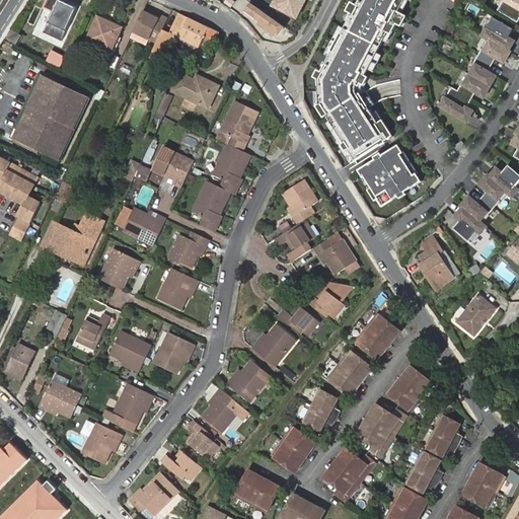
[(62,42),(77,9),(57,0),(47,0),(44,8),(53,13),(44,32),(62,42)]
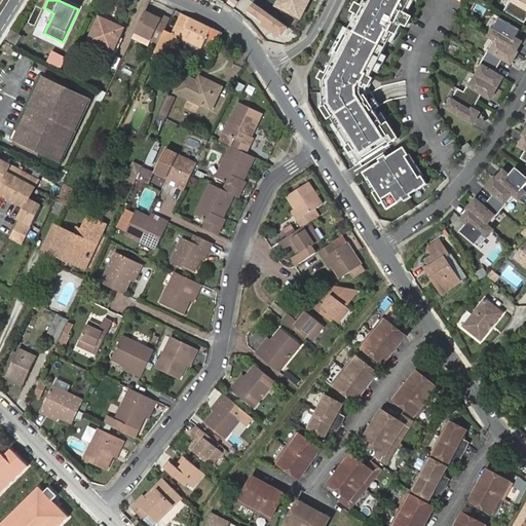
[(279,0),(277,5),(301,19),(310,0),(279,0)]
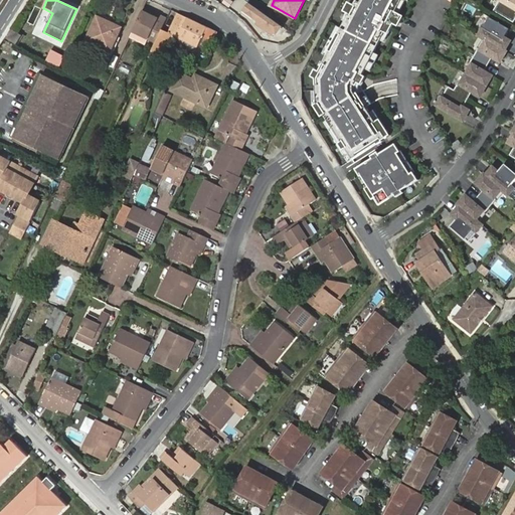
[(358,91),(364,80),(360,78),(386,30),(389,32),(397,17),(402,20),(405,14),(396,9),(401,0),(355,0),(355,1),(353,0),(352,0),(348,9),(350,11),(340,30),(339,29),(330,47),(331,47),(317,74),(317,100),(315,102),(322,113),(325,112),(341,139),(338,140),(343,147),(345,146),(352,156),(390,133),(386,126),(382,129),(358,91)]
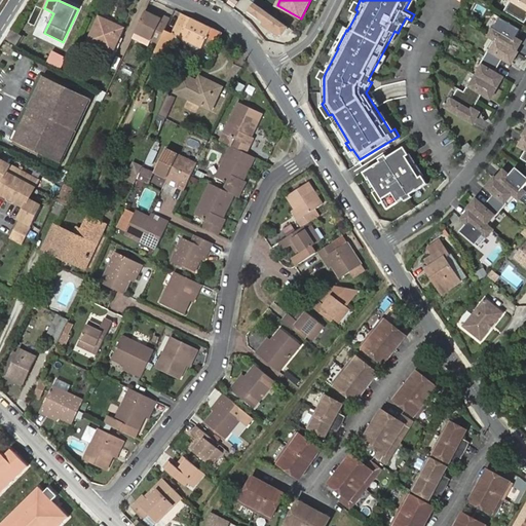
[(525,0),(508,0),(502,10),(523,23),(525,16),(525,0)]
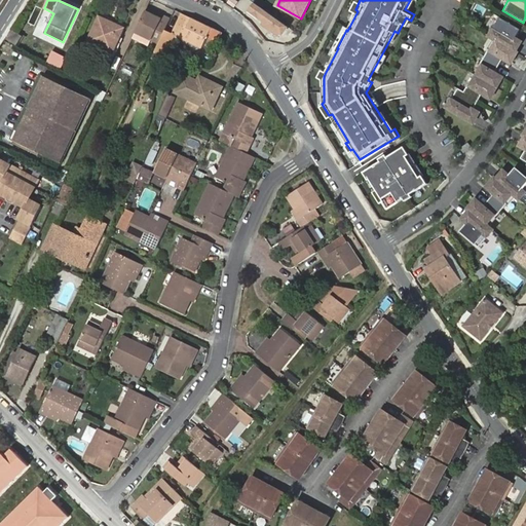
[(287,27),(255,4),(249,11),(264,22),(262,25),(277,36),(279,33),(282,35),(287,27)]
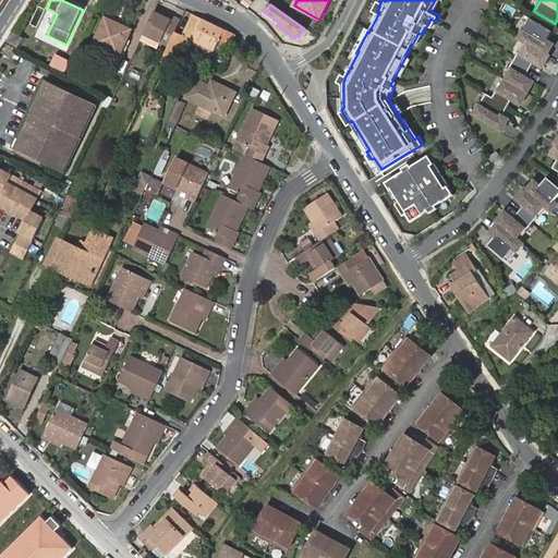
[(155,9),(153,14),(169,22),(171,17),(155,9)]
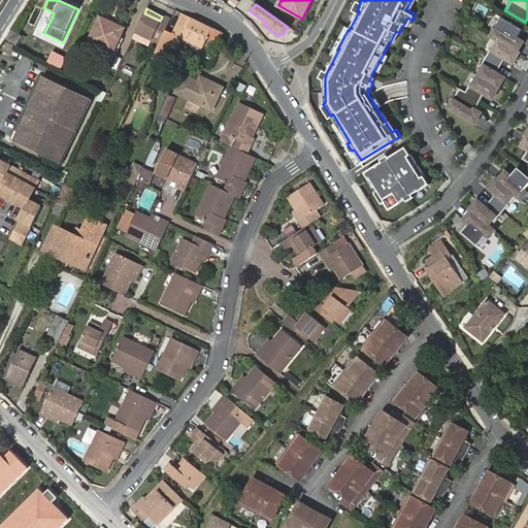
[(144,13),(134,33),(159,44),(161,40),(165,31),(170,21),(162,17),(160,21),(144,13)]
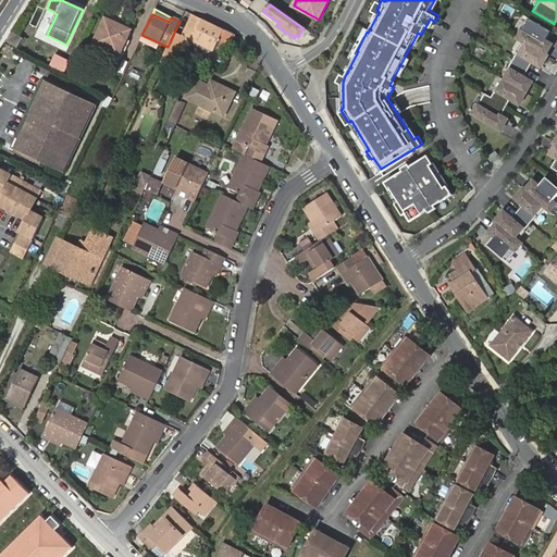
[(551,42),(544,39),(549,29),(529,16),(517,36),(524,41),(545,52),(551,42)]
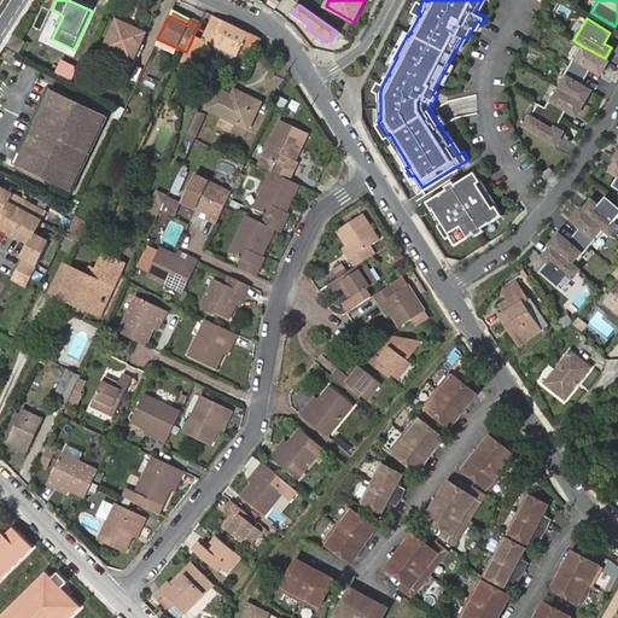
[(261,39),(226,22),(223,24),(211,19),(200,40),(203,41),(237,57),(243,46),(255,51),(261,39)]
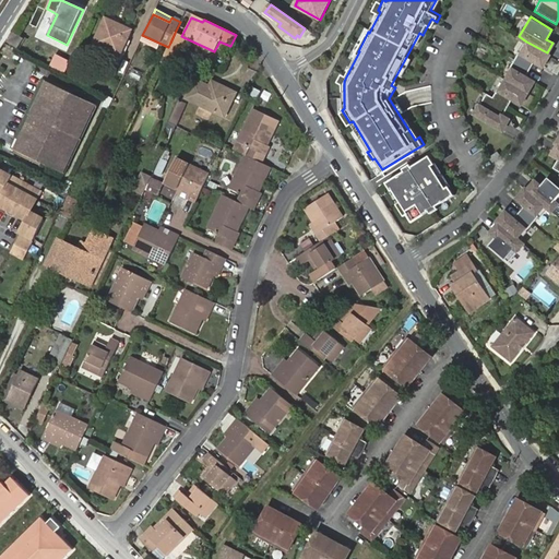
[(105,19),(94,44),(118,56),(131,30),(105,19)]
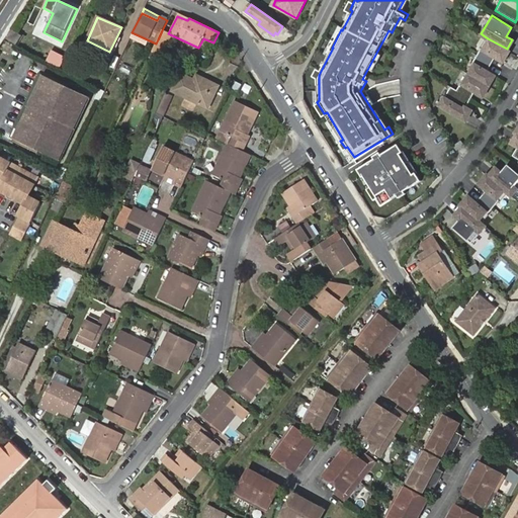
[(162,30),(158,39),(159,40),(165,44),(170,34),(168,33),(162,30)]
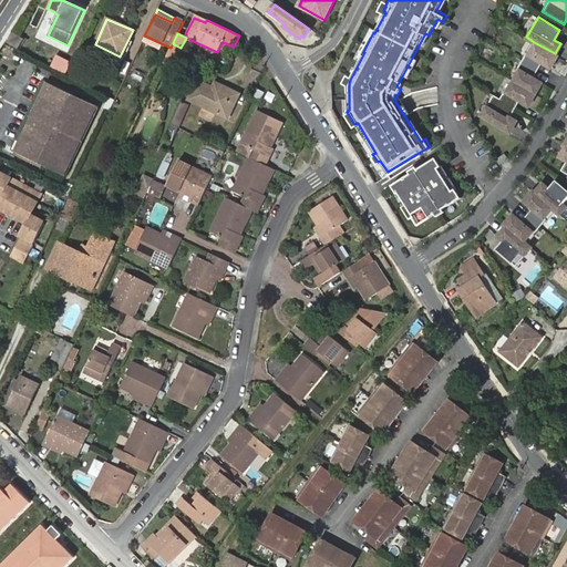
[(14,34),(8,43),(17,49),(23,40),(14,34)]
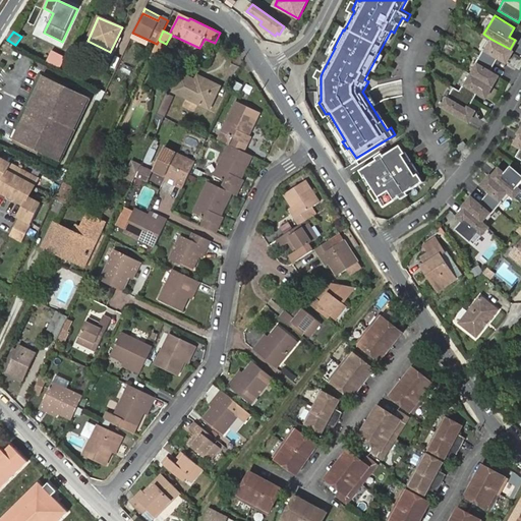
[(505,60),(511,50),(510,49),(490,39),(486,46),(488,47),(482,57),(493,63),(497,56),(505,60)]
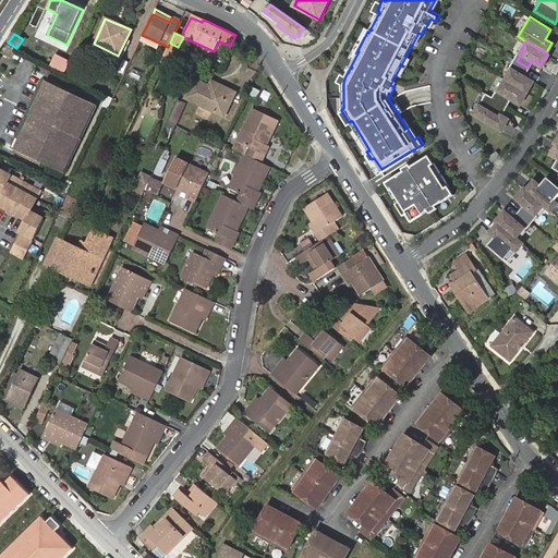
[(178,47),(171,44),(162,60),(170,63),(178,47)]
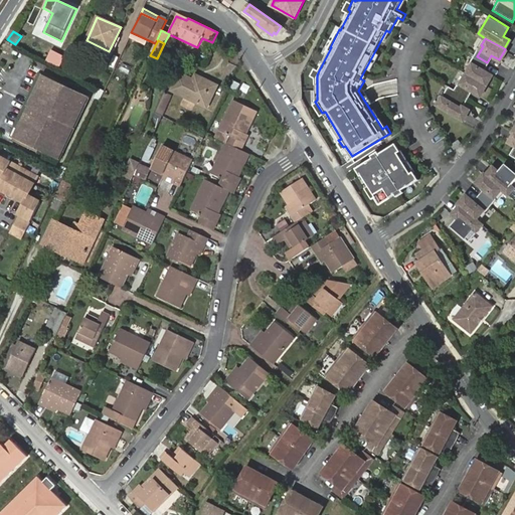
[(35,53),(58,65),(61,61),(38,49),(35,53)]
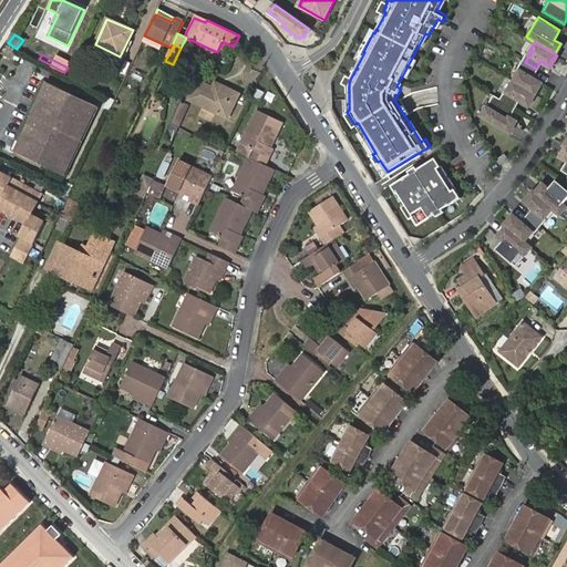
[(540,81),(532,75),(536,69),(525,62),(518,72),(517,71),(512,79),(534,92),(540,81)]
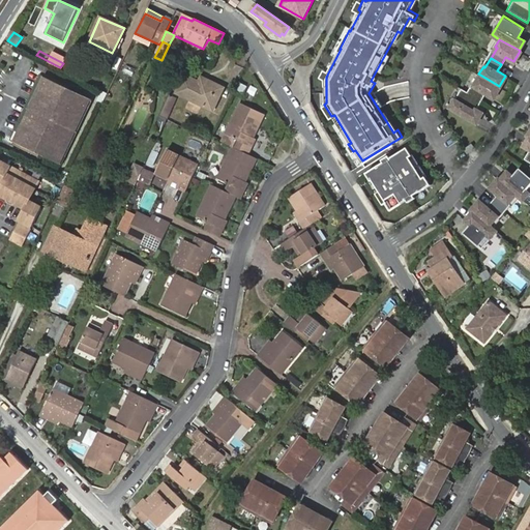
[(126,65),(123,74),(134,76),(136,68),(126,65)]
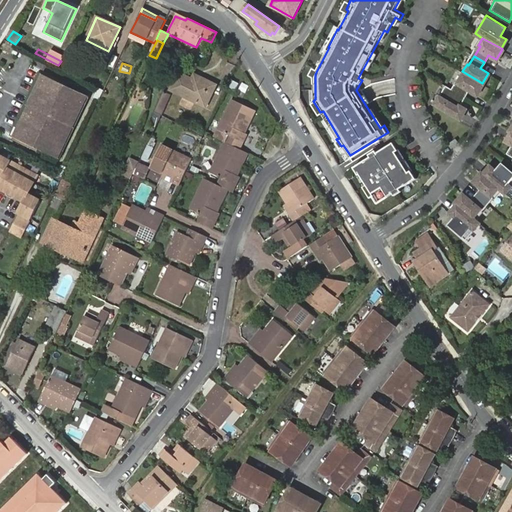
[(476,94),(482,83),(462,71),(458,79),(460,80),(454,89),(464,95),(468,89),(476,94)]
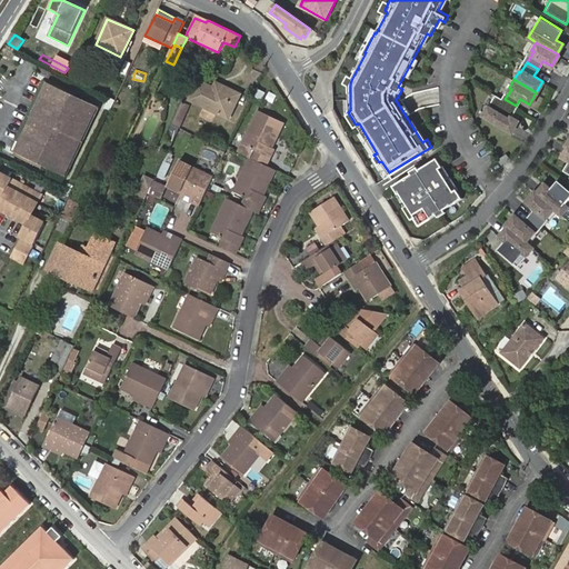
[(17,151),(50,83),(47,81),(12,150),(17,151)]
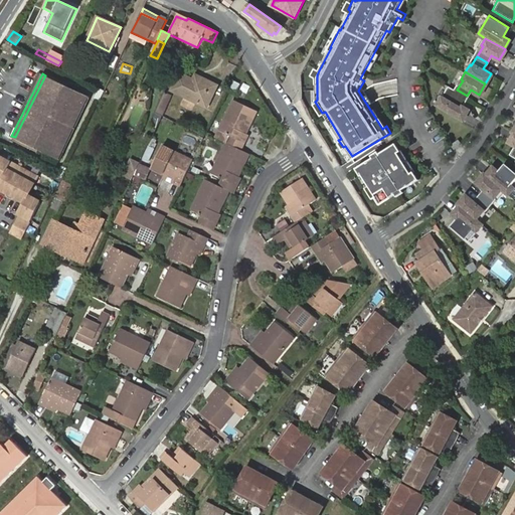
[(172,91),(206,108),(216,86),(194,75),(192,79),(180,73),(172,91)]
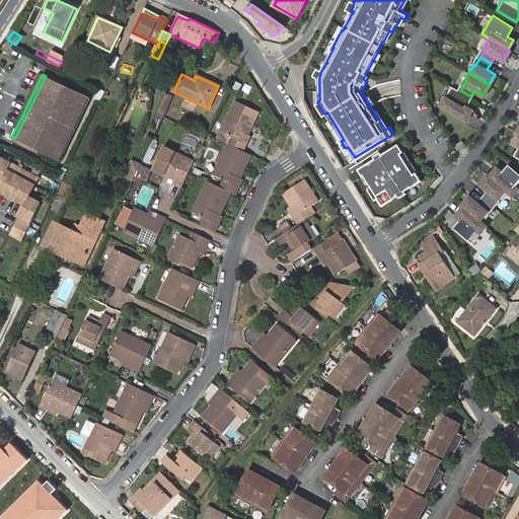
[(56,159),(87,96),(46,76),(15,138),(22,142),(56,159)]
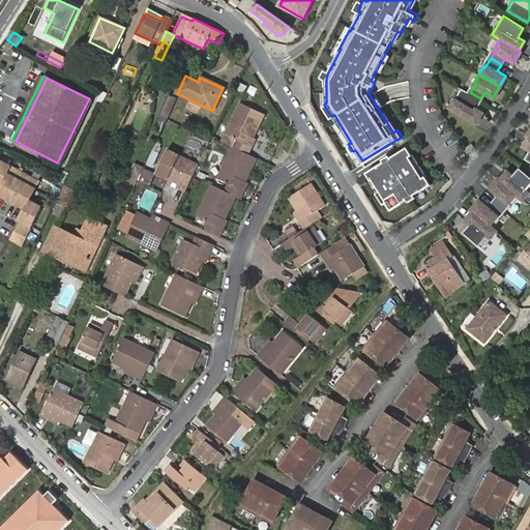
[(475,108),(480,98),(470,92),(460,87),(448,106),(475,121),(481,112),(475,108)]
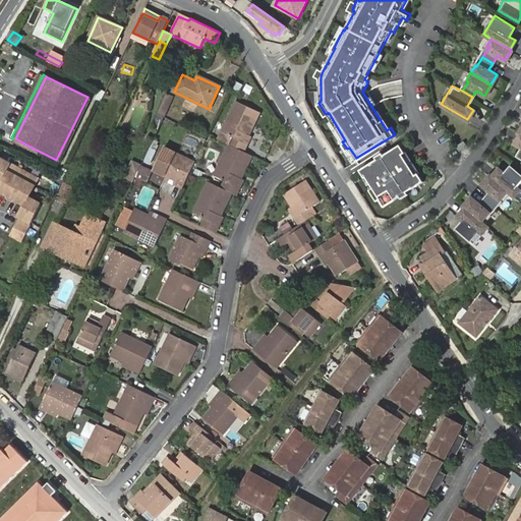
[(100,102),(105,92),(100,90),(95,100),(100,102)]
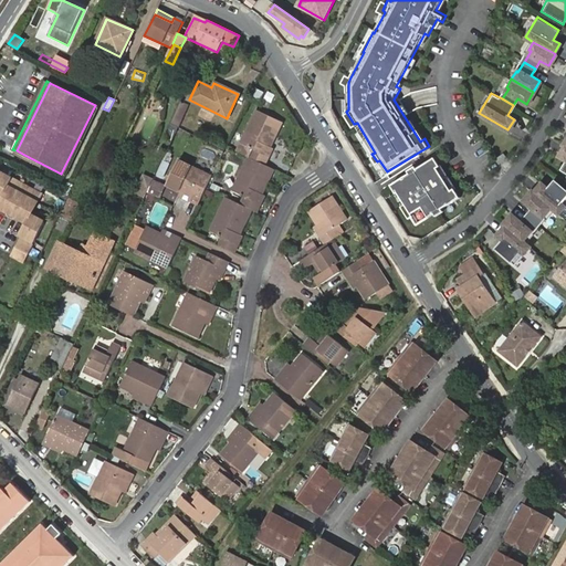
[(186,102),(179,100),(173,114),(168,123),(175,126),(179,117),(186,102)]
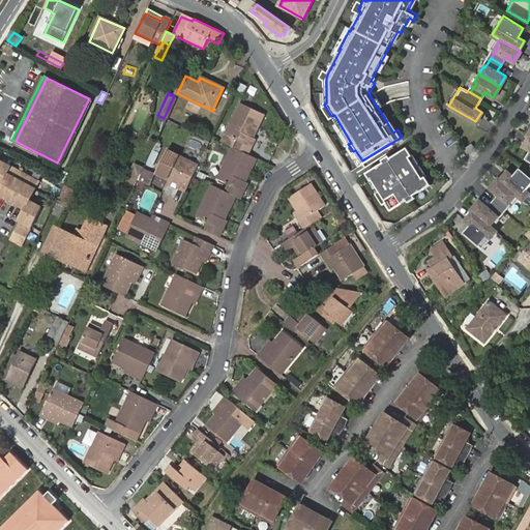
[(168,110),(164,118),(167,119),(177,97),(174,95),(168,110)]
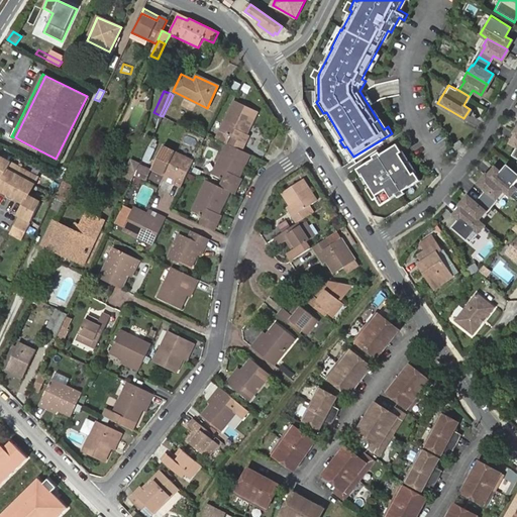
[(90,97),(87,96),(56,159),(59,160),(90,97)]
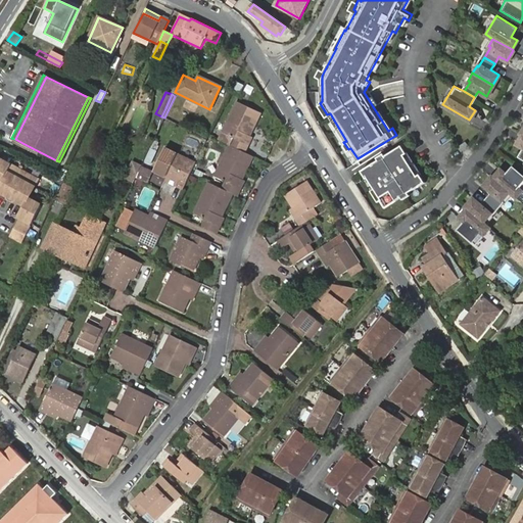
[(236,104),(221,136),(233,141),(229,149),(243,156),(251,141),(249,140),(246,138),(250,130),(253,132),(262,115),(236,104)]
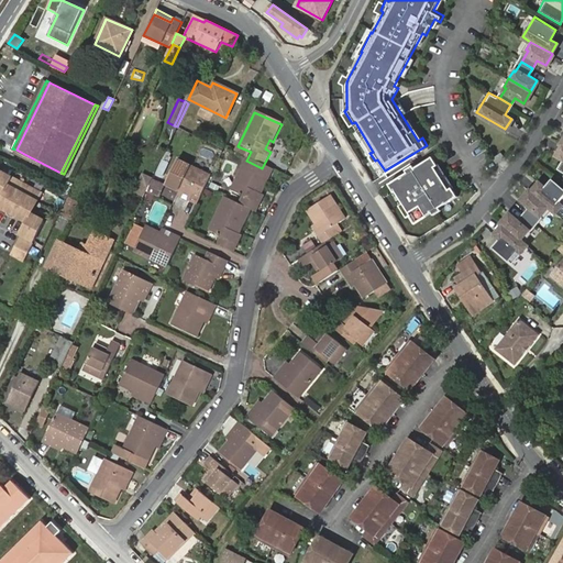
[(238,146),(234,154),(245,159),(246,161),(251,152),(238,146)]
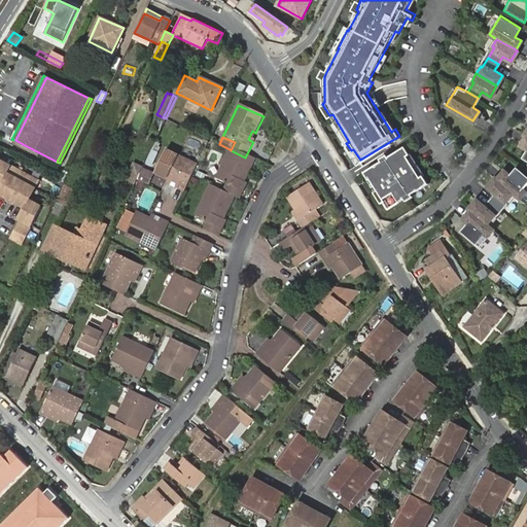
[(464,152),(472,147),(469,143),(461,148),(464,152)]
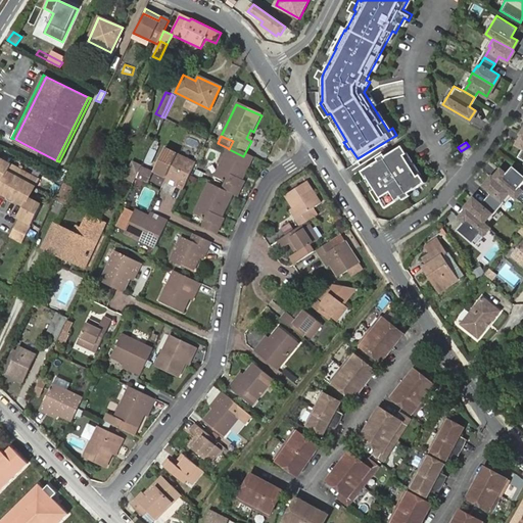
[(424,181),(419,173),(417,175),(410,163),(407,165),(400,155),(407,152),(401,144),(377,159),(384,163),(376,159),(361,169),(366,177),(367,177),(380,197),(379,198),(384,206),(424,181)]
